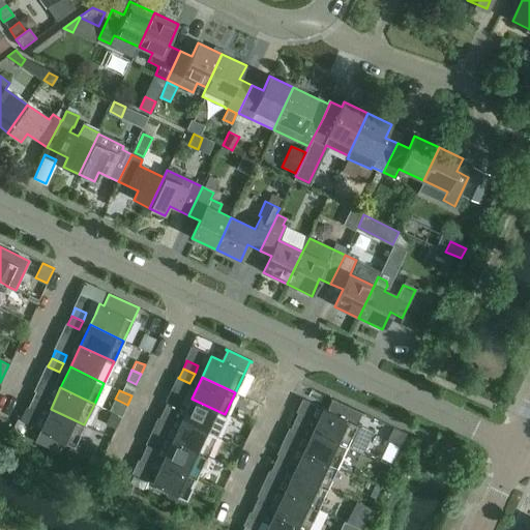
[(35,391),(32,400),(43,405),(47,396),(35,391)]
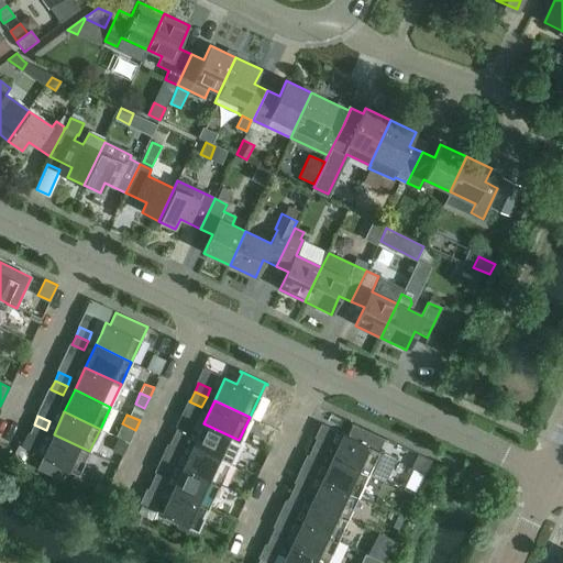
[(203,423),(192,445),(229,463),(239,440),(203,423)]
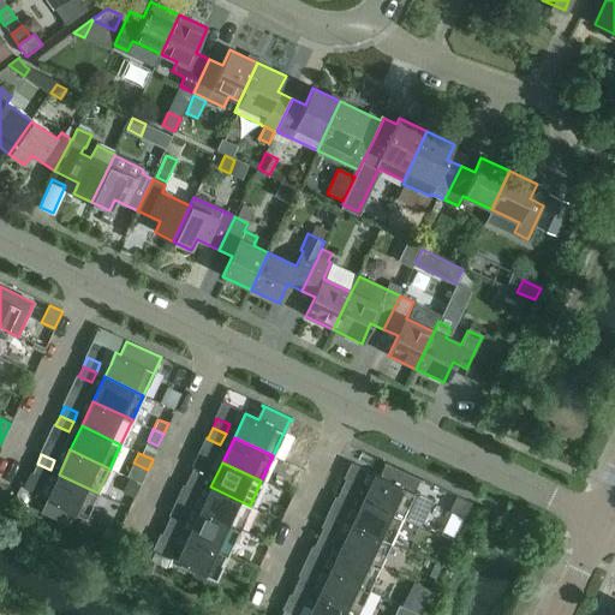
[(358,485),(353,496),(362,500),(363,499),(401,517),(401,519),(421,527),(422,526),(419,525),(430,501),(416,494),(413,493),(418,481),(421,482),(422,481),(383,463),(382,465),(384,466),(381,476),(378,475),(378,477),(374,475),(366,490),(358,485)]
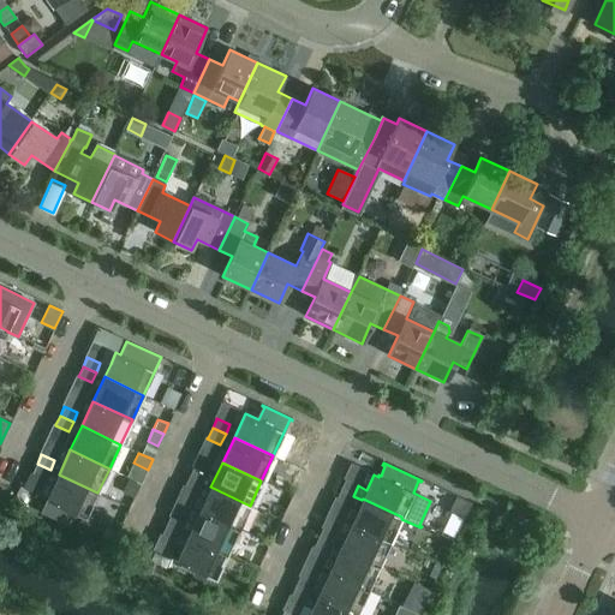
[(37,464),(33,473),(33,475),(46,481),(51,470),(37,464)]
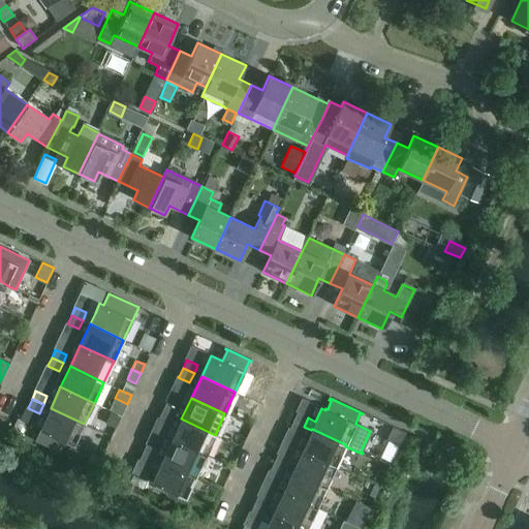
[(166,402),(162,410),(174,415),(178,407),(166,402)]
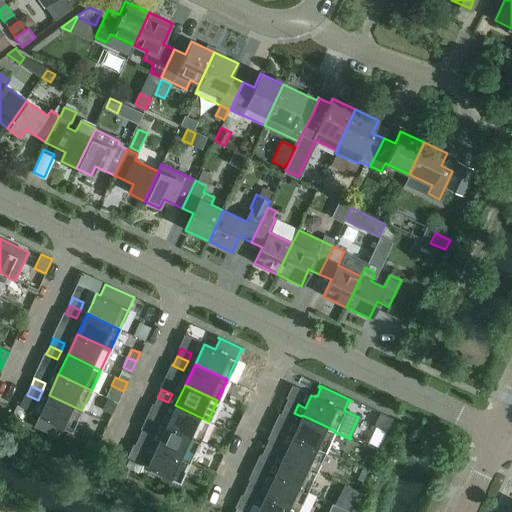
[(49,395),(39,416),(34,427),(56,437),(61,427),(71,431),(81,410),(49,395)]
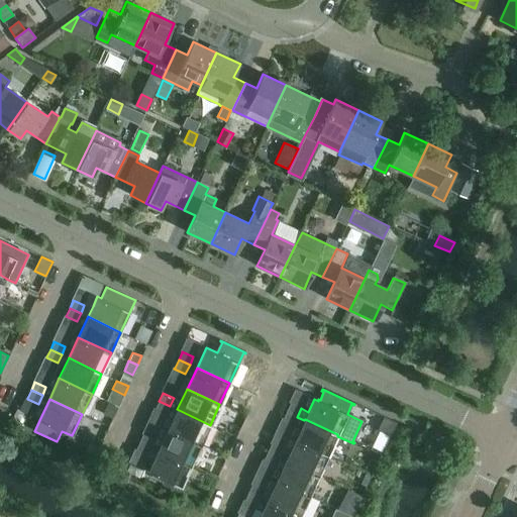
[(159,401),(156,408),(156,409),(166,414),(170,406),(159,401)]
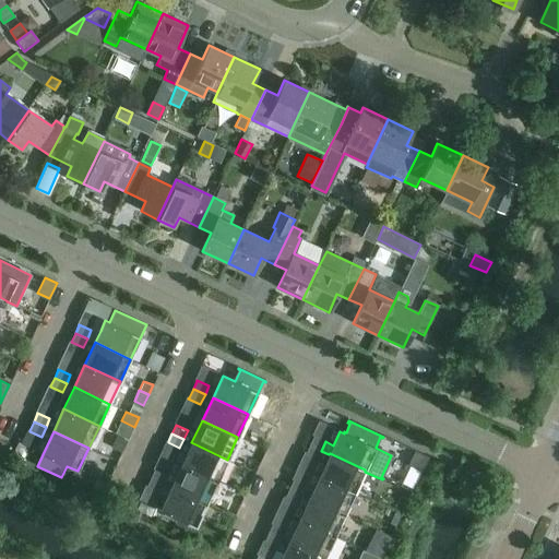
[(117,435),(111,447),(121,452),(128,440),(117,435)]
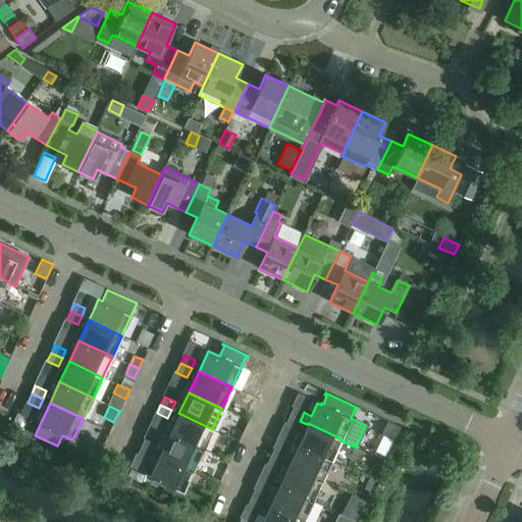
[(304,412),(293,407),(289,416),(300,421),(304,412)]
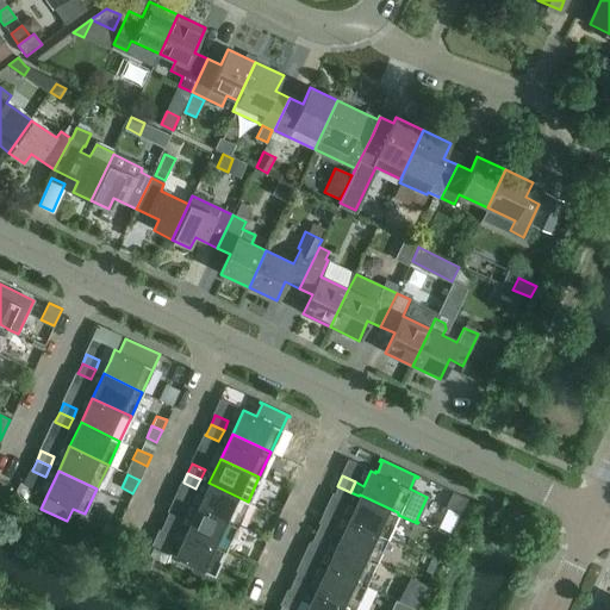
[(209,483),(198,506),(236,526),(248,502),(209,483)]
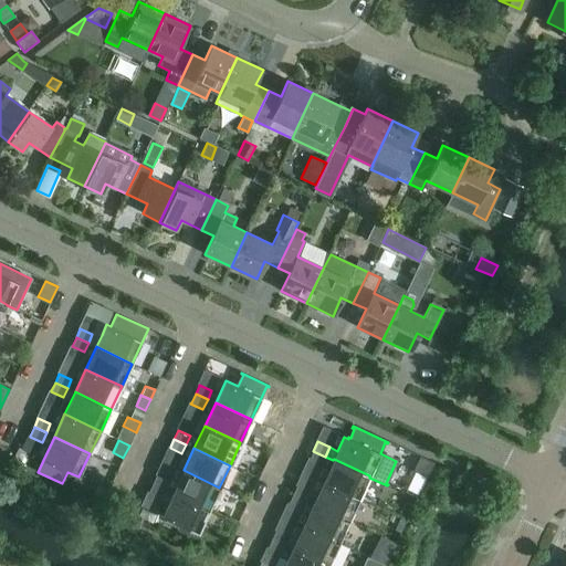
[(325,457),(313,451),(310,459),(321,464),(325,457)]
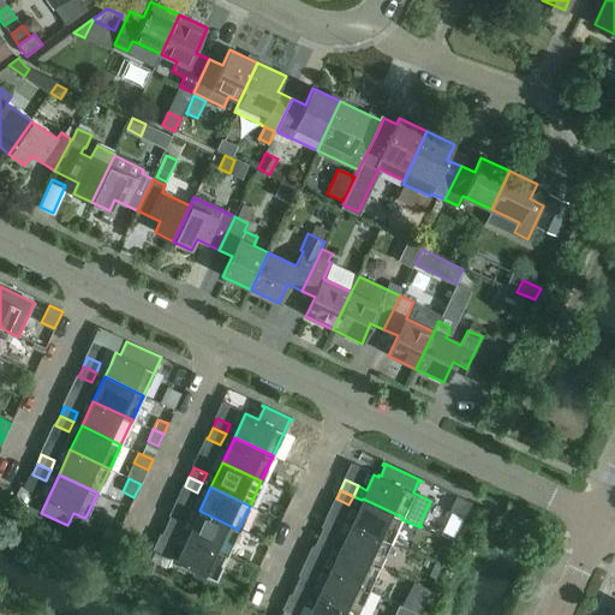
[(458,497),(452,511),(465,518),(471,503),(458,497)]
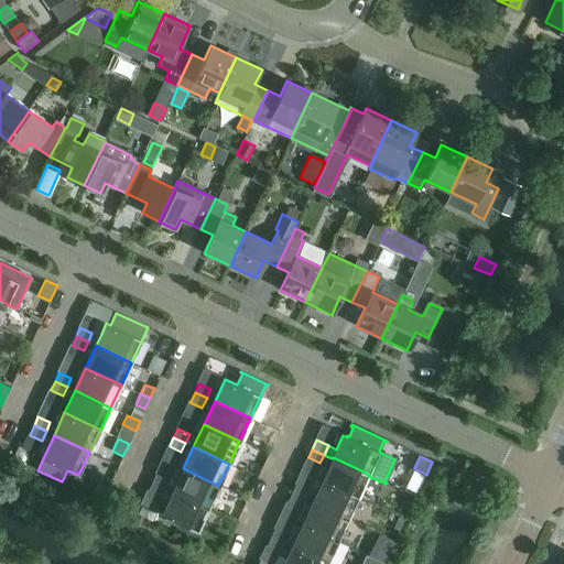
[(332,458),(322,480),(358,497),(368,476),(368,474),(333,457),(332,458)]
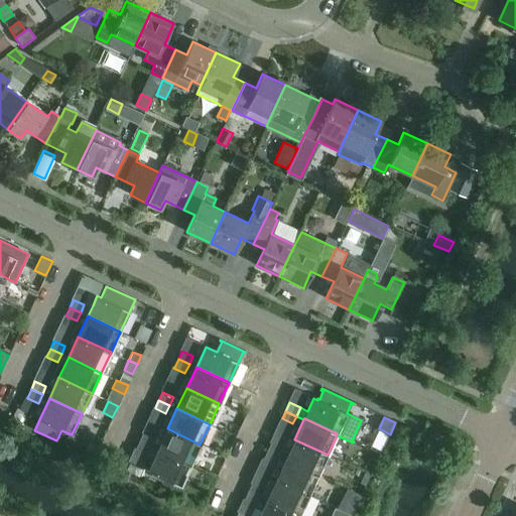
[(150,445),(158,449),(190,465),(200,444),(167,428),(163,438),(154,434),(153,437),(154,437),(150,445)]
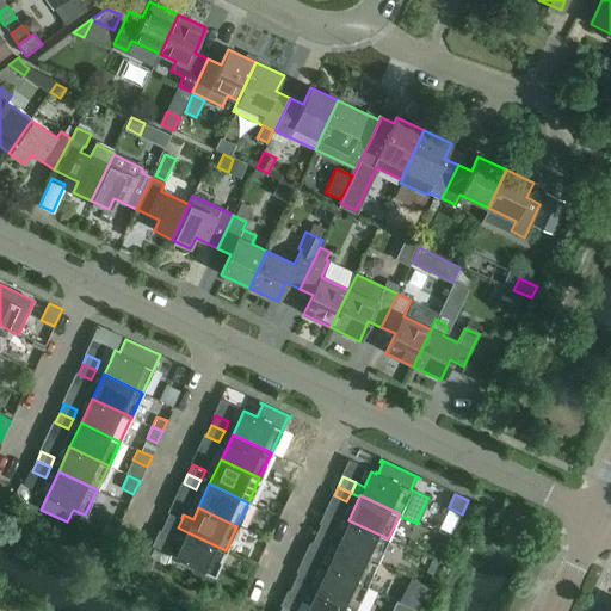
[(170,512),(165,522),(178,528),(183,518),(181,518),(170,512)]
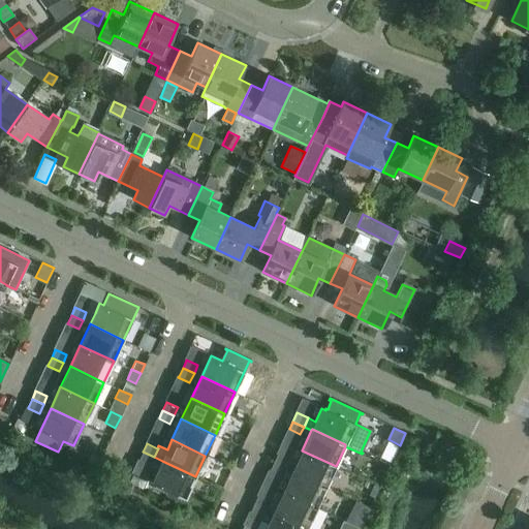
[(284,468),(291,472),(292,471),(325,487),(336,466),(302,450),(298,460),(289,457),(287,459),(284,468)]
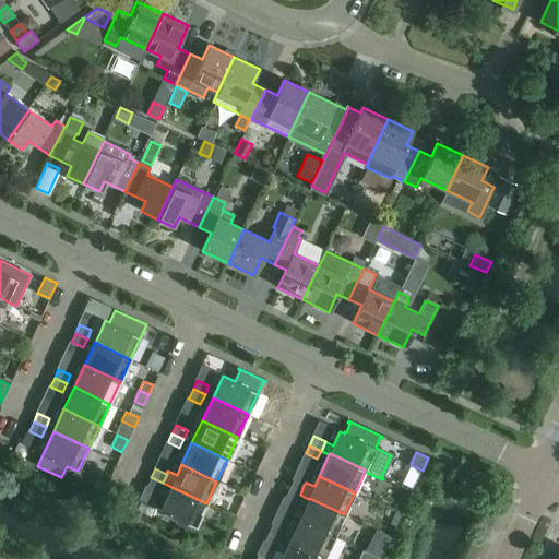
[(151,477),(147,485),(146,487),(158,492),(163,483),(151,477)]
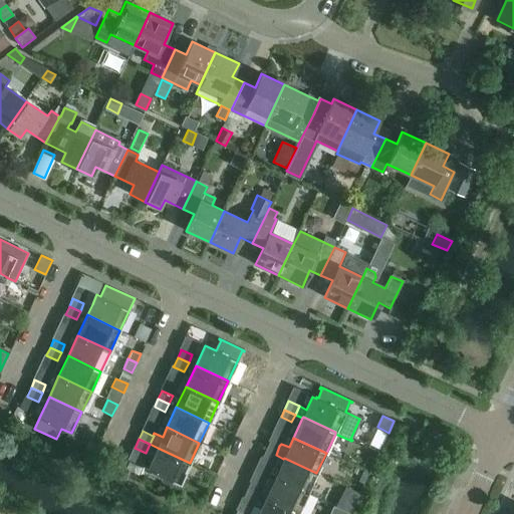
[(88,441),(82,452),(92,457),(98,446),(88,441)]
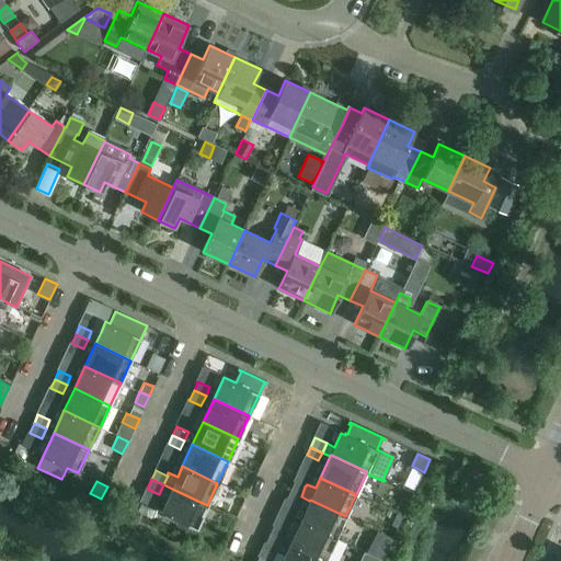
[(305,487),(294,482),(289,491),(301,496),(305,487)]
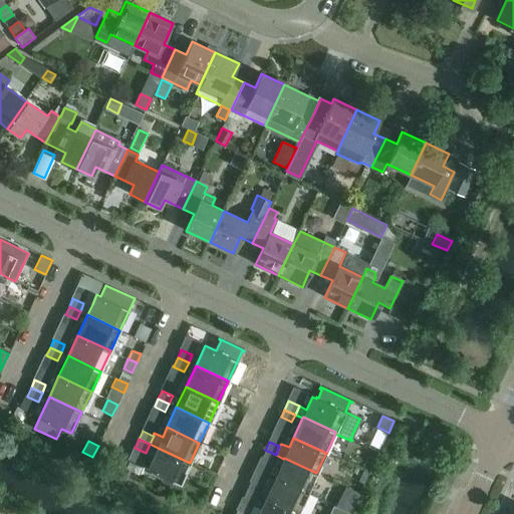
[(158,448),(153,457),(148,469),(180,484),(190,463),(158,448)]
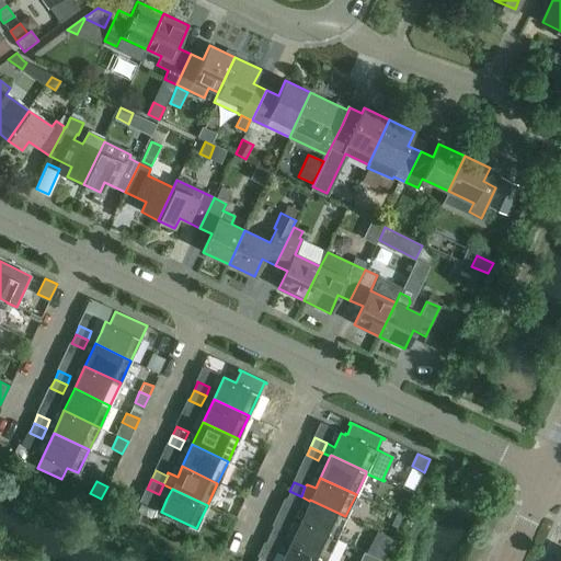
[(301,496),(289,491),(286,500),(297,505),(301,496)]
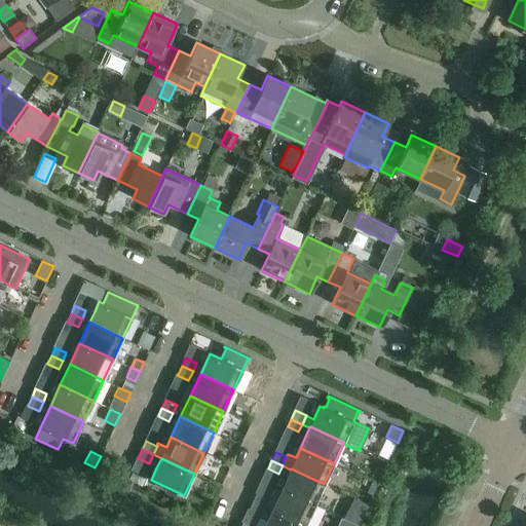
[(291,468),(290,470),(280,489),(314,504),(324,484),(291,468)]
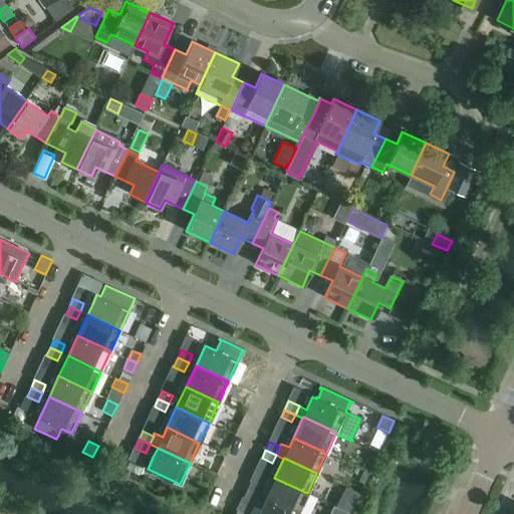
[(307,493),(274,478),(265,498),(298,513),(307,493)]
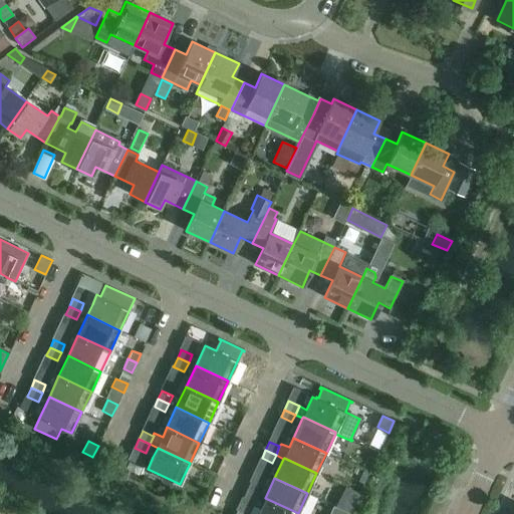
[(247,490),(258,495),(261,487),(250,482),(247,490)]
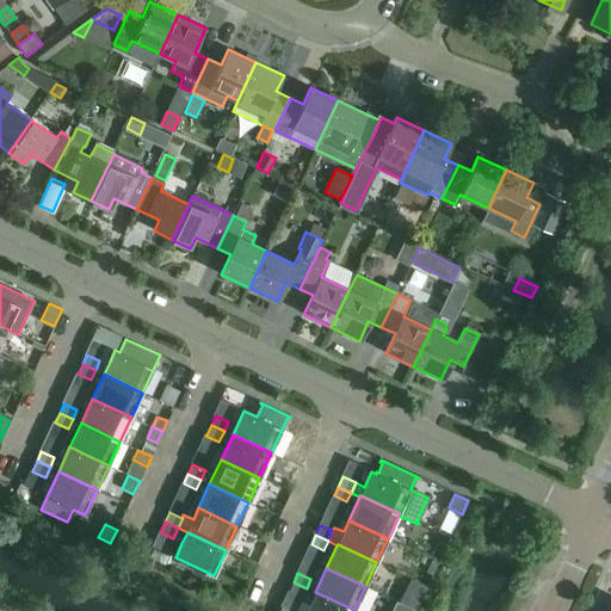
[(307,588),(294,582),(289,593),(302,599),(307,588)]
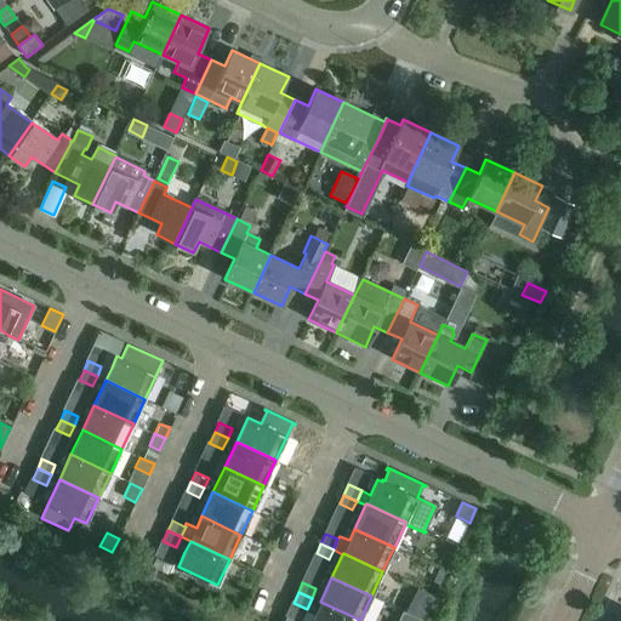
[(311,620),(297,620),(288,616),(284,620),(359,620),(360,620),(320,602),(311,620)]
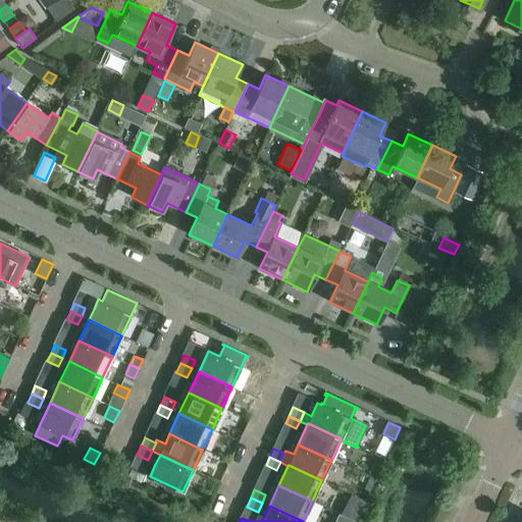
[(356,521),(359,515),(345,508),(342,515),(356,521)]
